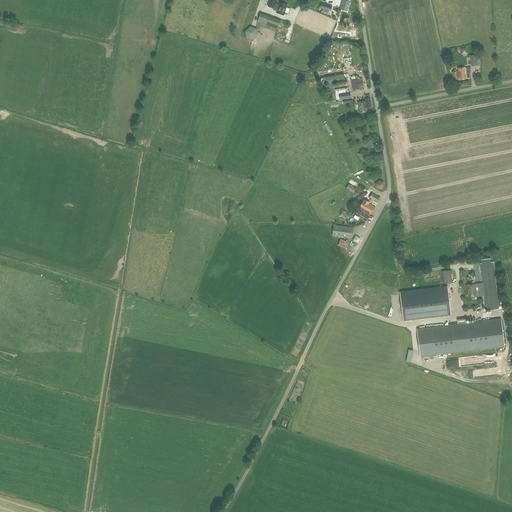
[(257,11),(259,4),(251,2),(251,0),(243,0),(240,13),(252,16),(254,11),(257,11)]
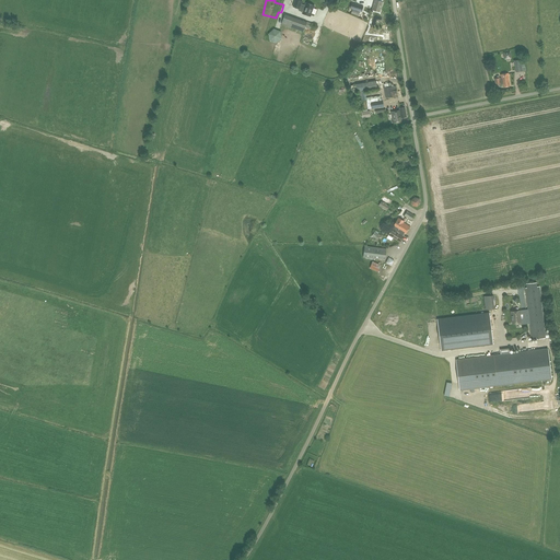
[(374,0),(372,9),(380,12),(383,2),(376,0),(374,0)]
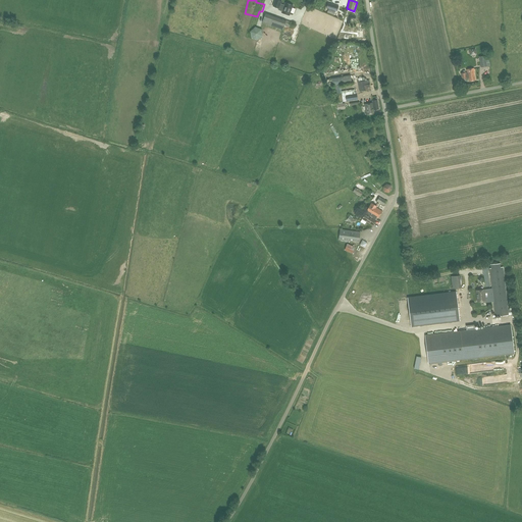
[(284,2),(281,11),(281,12),(290,15),(293,5),(284,2)]
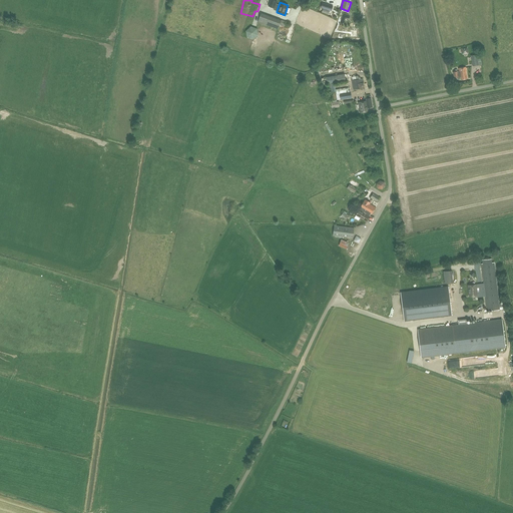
[(287,27),(289,22),(282,20),(281,20),(262,13),(258,22),(278,29),(280,25),(287,27)]
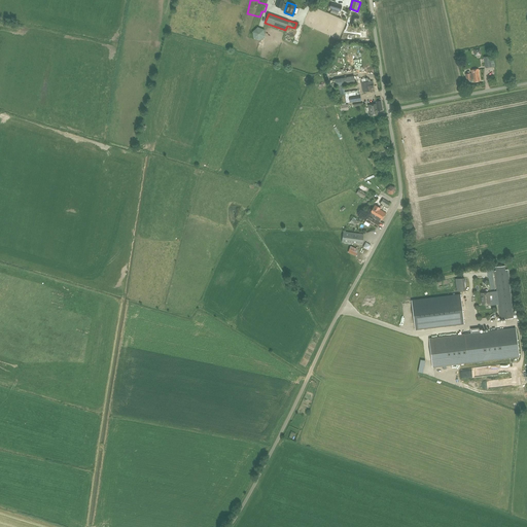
[(356,15),(355,21),(352,21),(351,23),(365,25),(365,23),(362,22),(363,18),(356,15)]
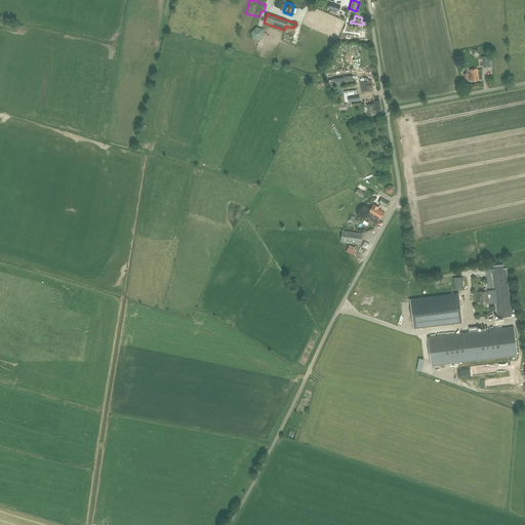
[(265,26),(254,27),(255,37),(266,36),(265,26)]
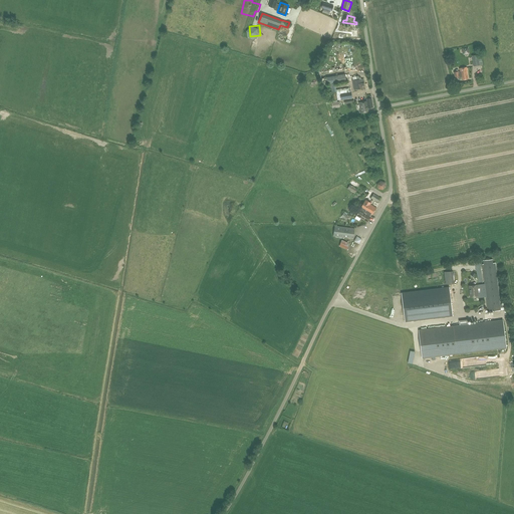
[(471,55),(473,66),(480,65),(478,54),(471,55)]
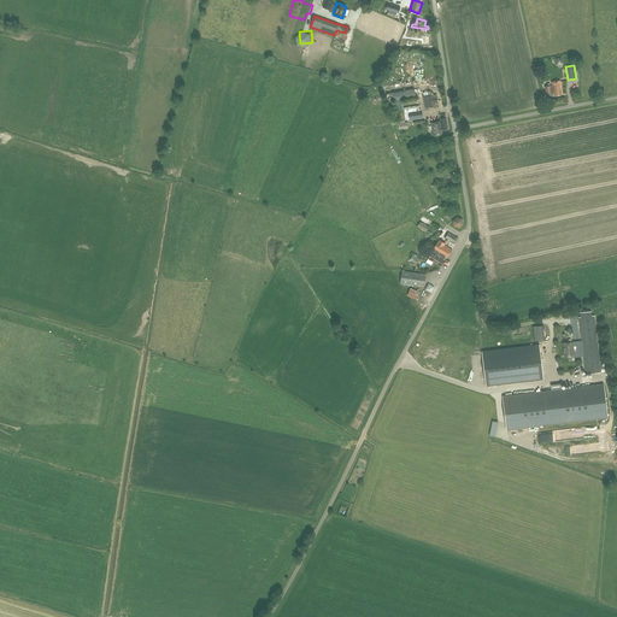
[(550,86),(545,87),(546,94),(553,93),(554,97),(562,94),(560,86),(560,81),(551,82),(552,86),(551,86),(550,86)]
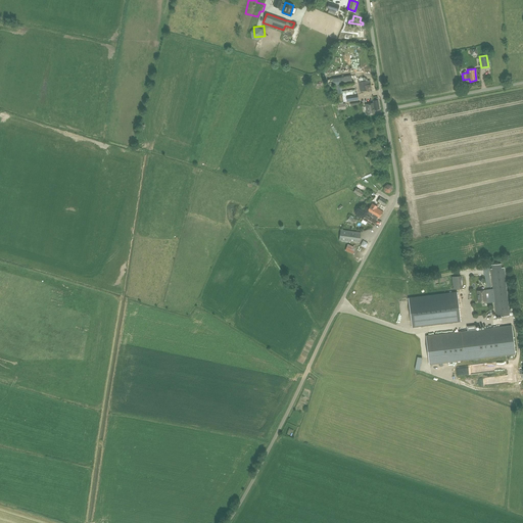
[(370,84),(365,85),(364,81),(359,82),(360,92),(371,90),(370,84)]
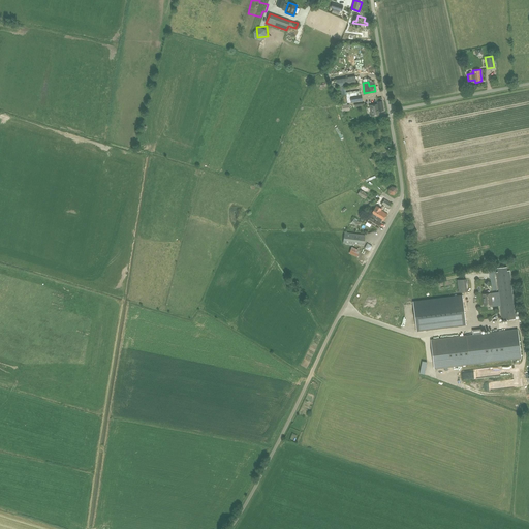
[(345,86),(338,87),(340,103),(363,101),(361,90),(345,92),(345,86)]
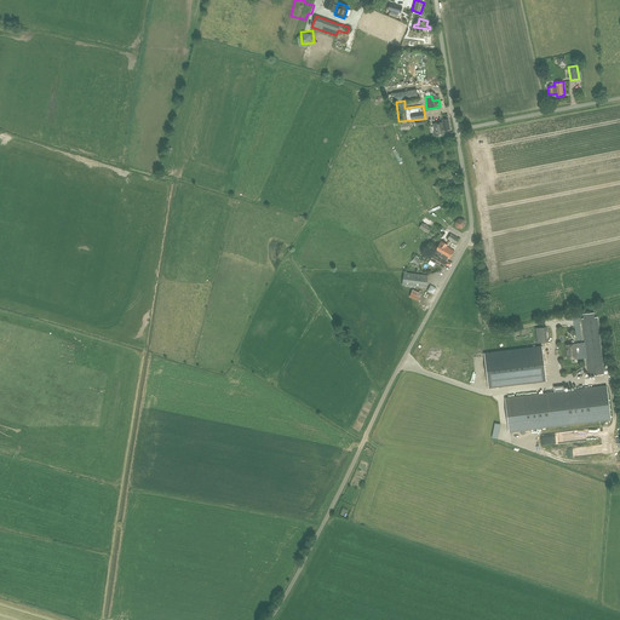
[(445,135),(443,124),(443,121),(432,124),(435,136),(445,135)]
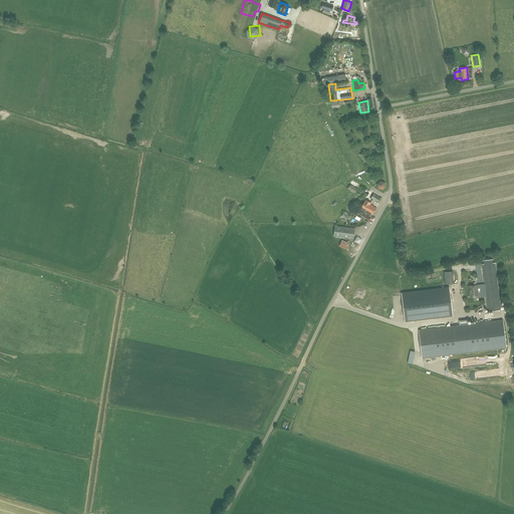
[(347,189),(354,193),(357,189),(350,184),(347,189)]
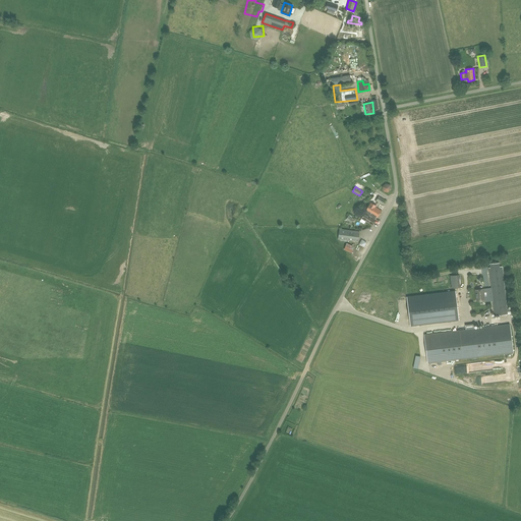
[(375,200),(383,205),(386,200),(379,195),(375,200)]
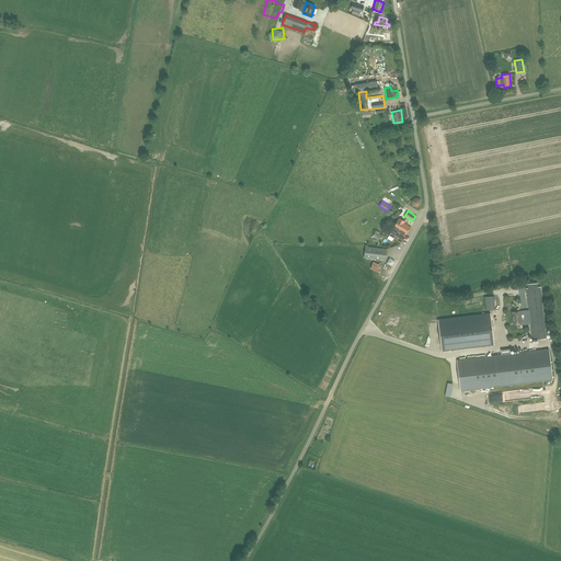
[(395,227),(392,229),(389,235),(400,242),(403,237),(402,236),(404,233),(407,235),(411,227),(408,225),(404,222),(405,221),(403,220),(402,221),(399,219),(393,227),(395,227)]
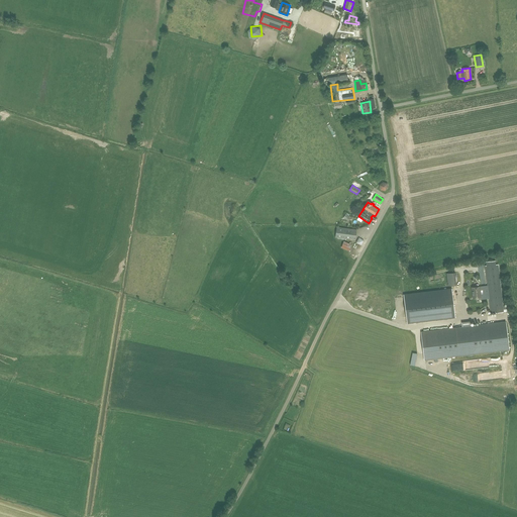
[(356,230),(336,227),(335,237),(355,240),(356,230)]
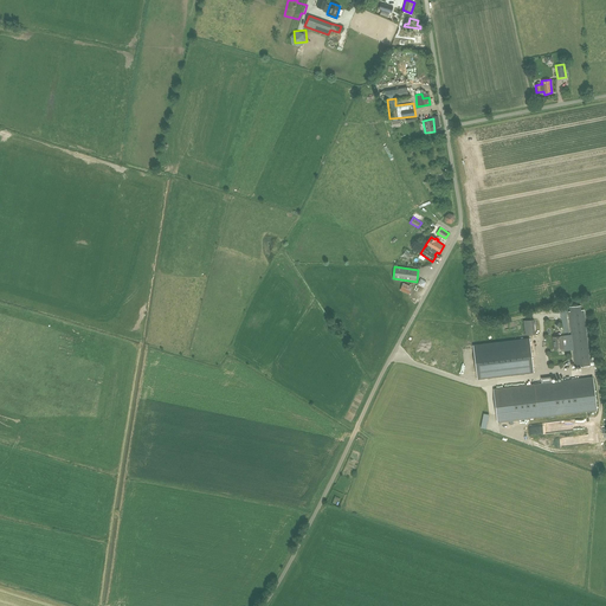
[(400,290),(408,294),(412,287),(403,283),(400,290)]
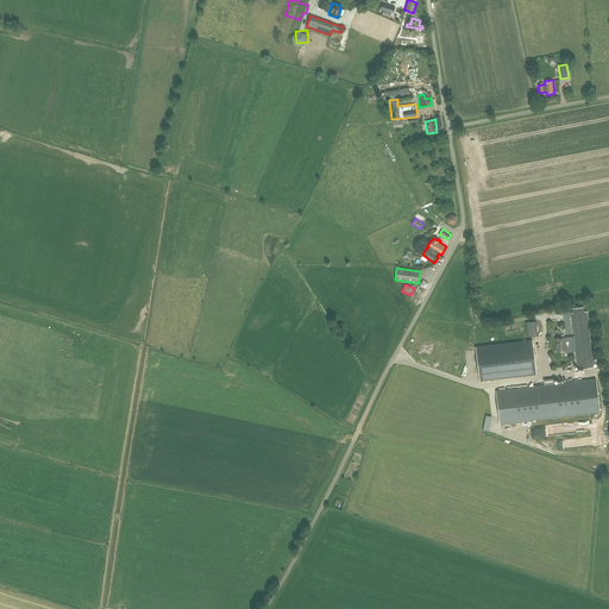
[(584,312),(584,307),(572,308),(572,313),(571,313),(577,369),(594,368),(590,340),(595,340),(591,311),(584,312)]
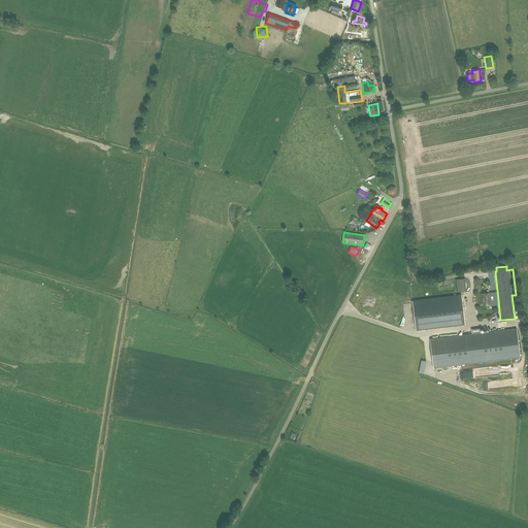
[(458,292),(466,291),(465,278),(456,279),(458,292)]
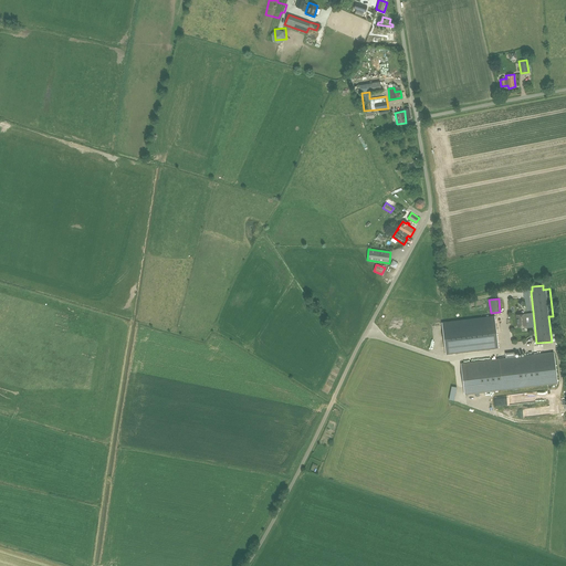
[(526,326),(525,314),(515,315),(517,326),(526,326)]
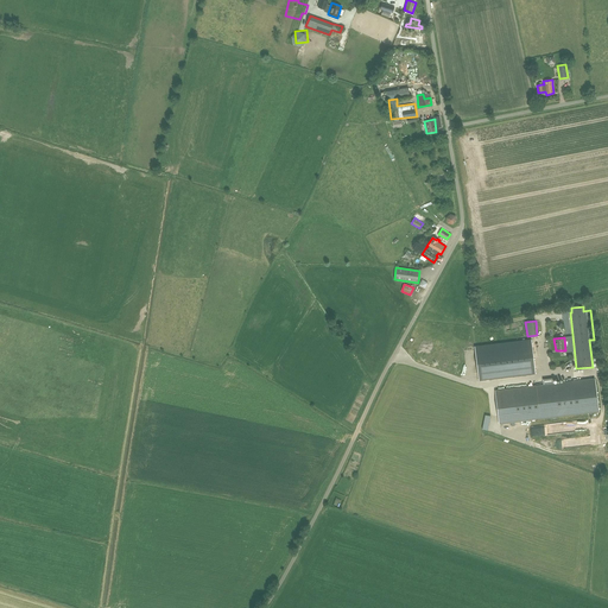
[(474,346),(479,380),(534,373),(531,340),(474,346)]
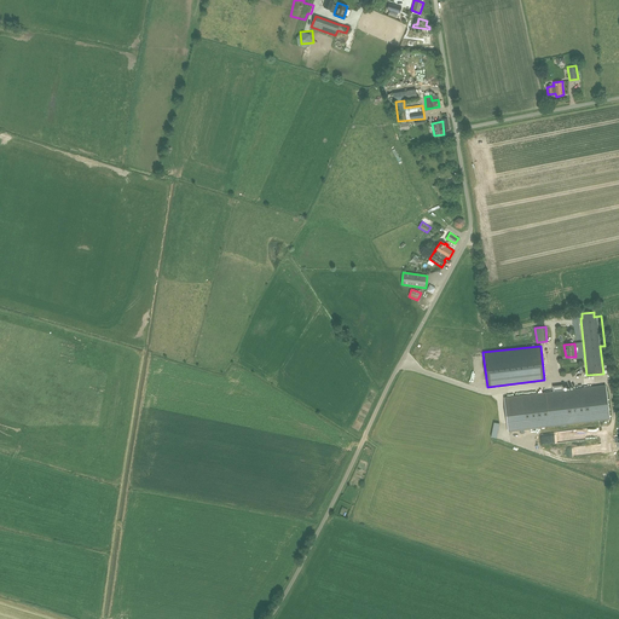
[(553,392),(504,397),(504,401),(508,432),(510,432),(607,420),(608,420),(609,420),(606,385),(562,391),(562,386),(553,387),(553,392)]
